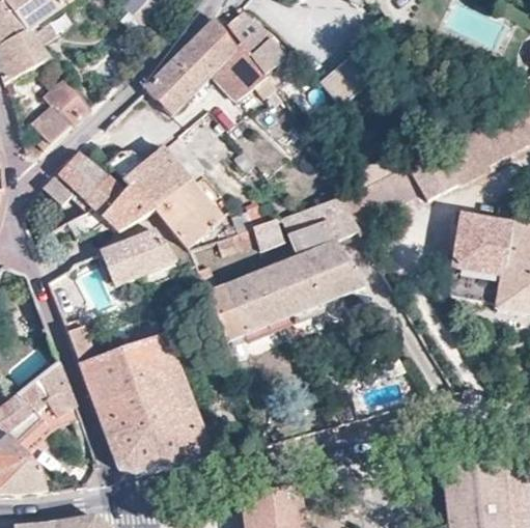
[(0,0),(0,78),(1,82),(49,57),(40,47),(2,0),(0,0)]
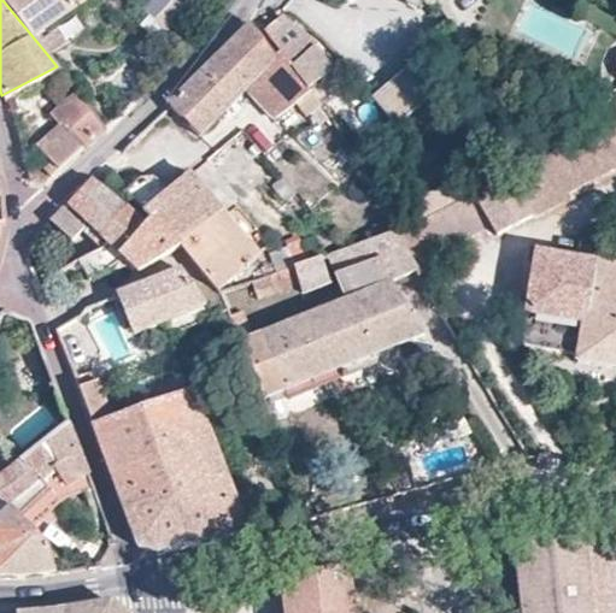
[(3,0),(47,54),(64,41),(50,23),(78,0),(3,0)]
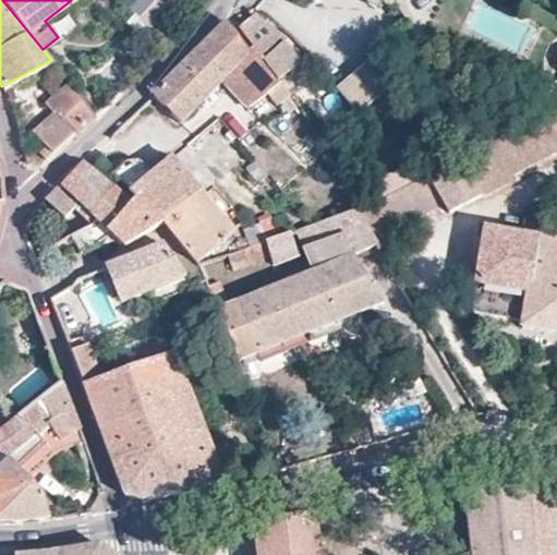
[(150,17),(154,0),(133,0),(131,13),(150,17)]
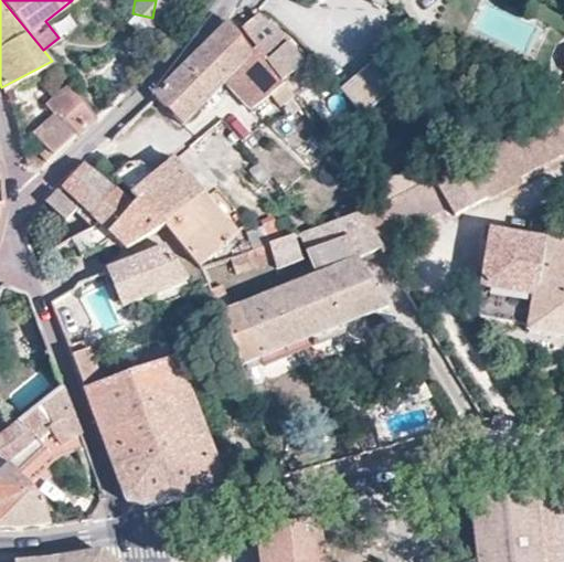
[(283,81),(289,88),(298,82),(289,72),(304,61),(283,35),(270,23),(255,11),(240,25),(255,43),(283,81)]
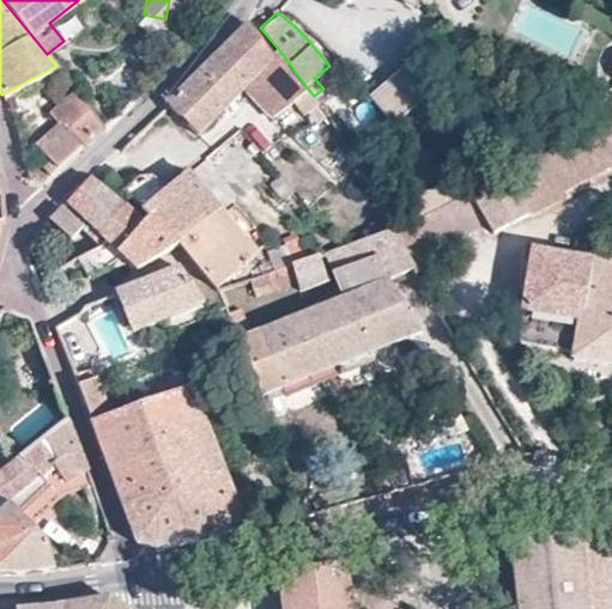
[(271,50),(247,19),(168,98),(198,132),(243,84),(273,113),(307,87),(277,47),(271,50)]
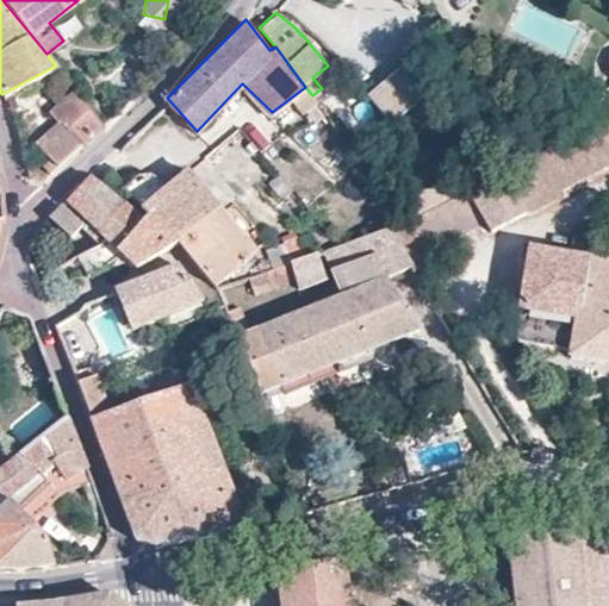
[(312,77),(322,88),(335,75),(328,66),(312,77)]
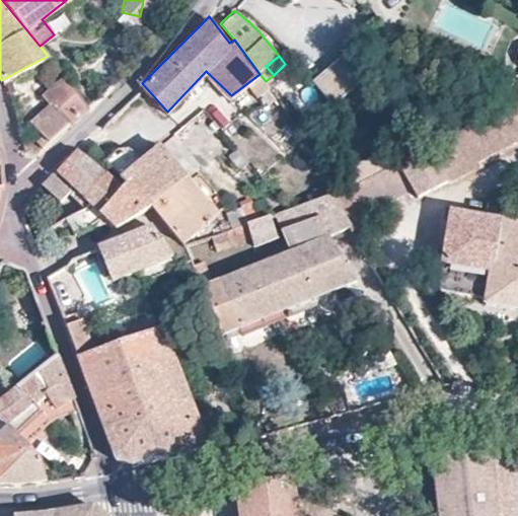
[(372,71),(358,57),(349,65),(362,80),(372,71)]
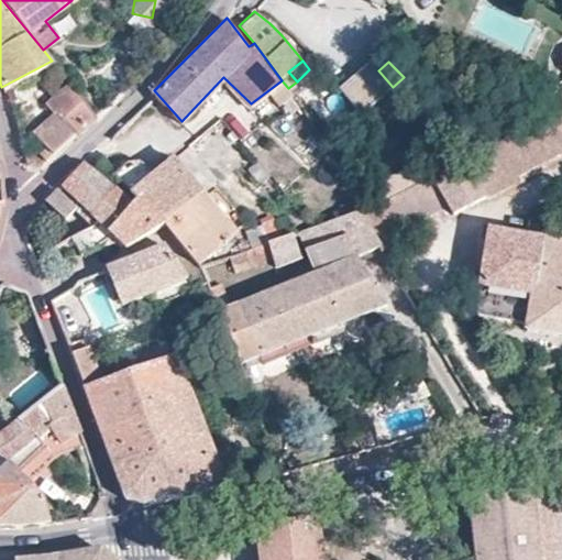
[(362,114),(393,87),(378,70),(373,64),(342,91),(362,114)]
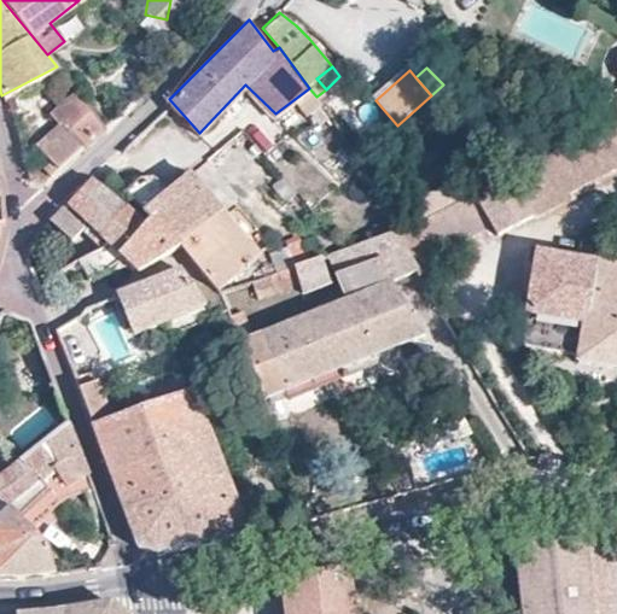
[(41,165),(46,173),(103,126),(74,88),(48,111),(58,121),(36,142),(50,159),(41,165)]
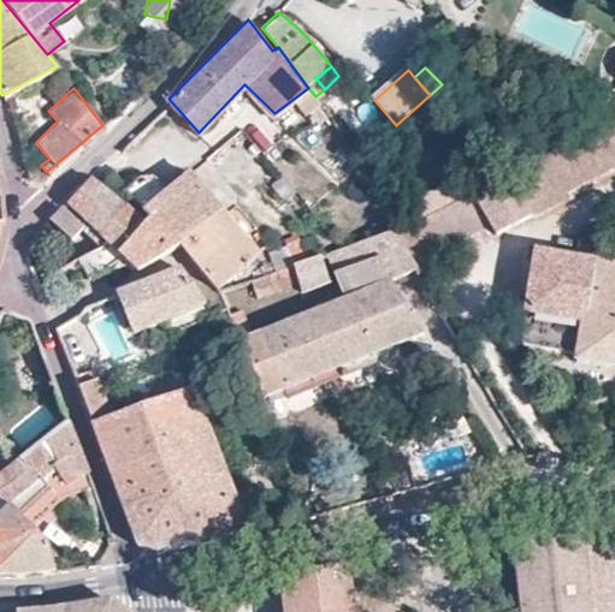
[(566,192),(540,155),(509,171),(533,209),(566,192)]
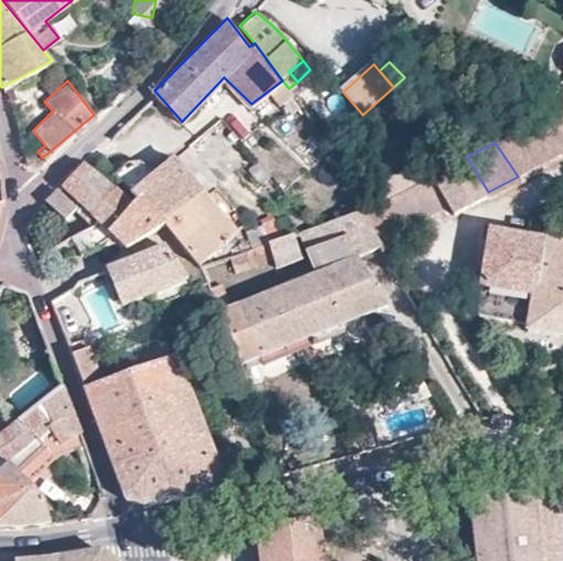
[(130,191),(164,220),(202,190),(171,153),(154,171),(141,160),(127,160),(114,173),(130,191)]
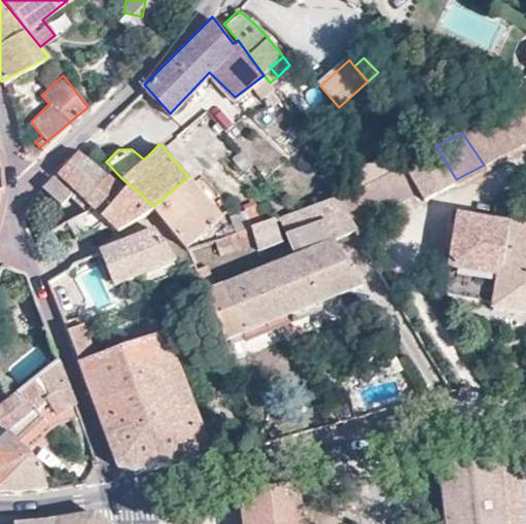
[(456,179),(435,146),(362,185),(337,195),(353,221),(418,187),(424,196),(456,179)]
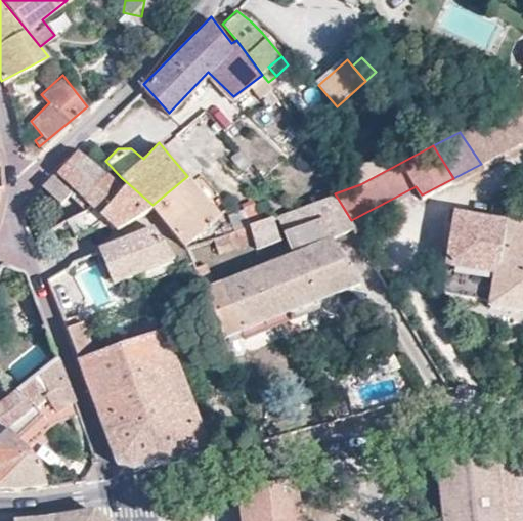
[(63,163),(43,184),(59,201),(73,186),(83,197),(105,173),(78,148),(63,163)]
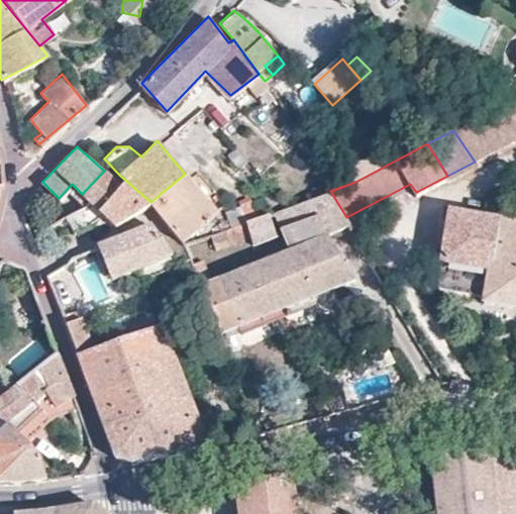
[(88,199),(63,215),(76,229),(87,222),(99,210),(115,224),(150,202),(119,175),(114,179),(104,171),(82,194),(88,199)]
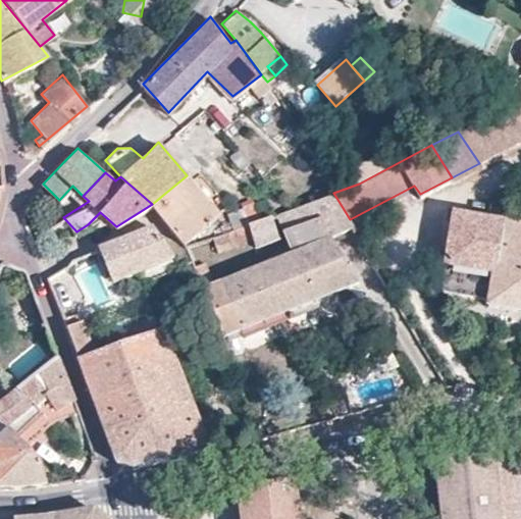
[(152,204),(185,243),(217,212),(187,175),(152,204)]
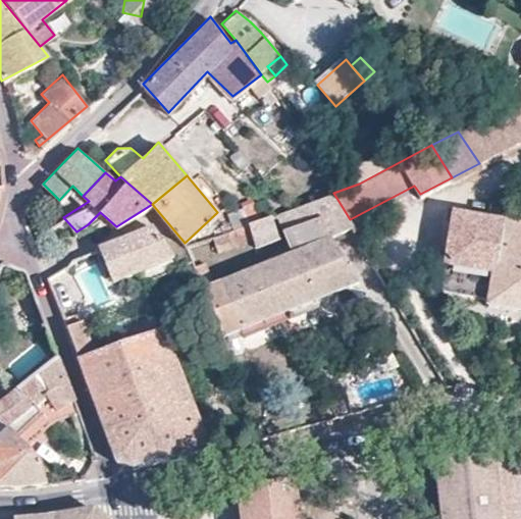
[(329,234),(352,224),(350,219),(333,193),(314,199),(321,215),(282,229),(292,250),(329,234)]
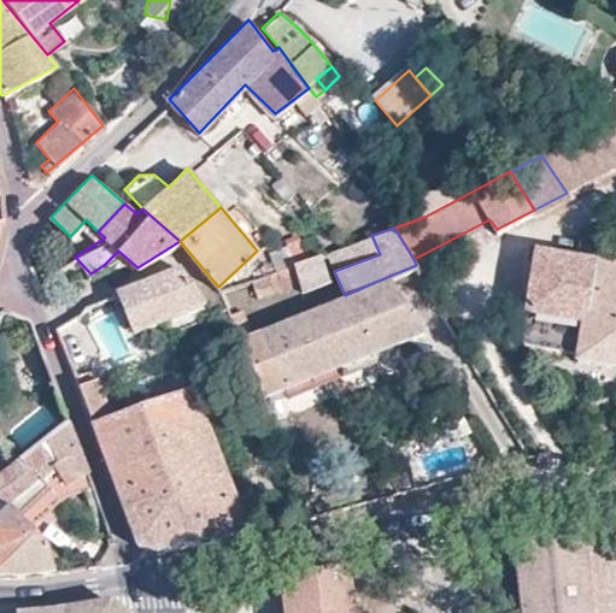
[(344,243),(324,251),(334,271),(380,254),(371,235),(344,243)]
